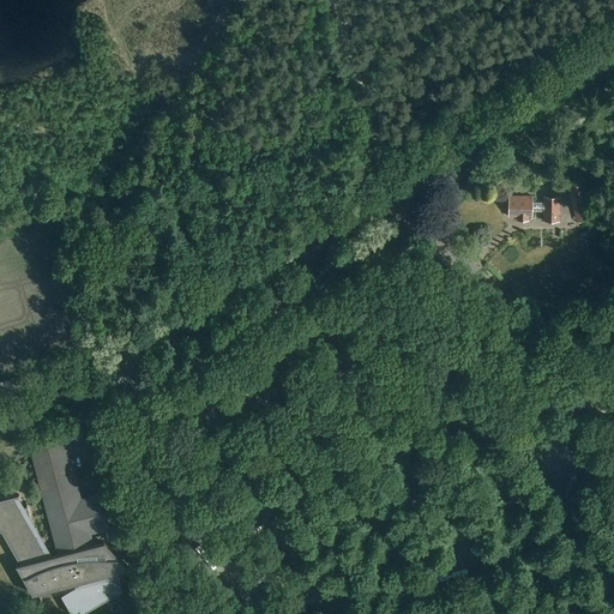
[(576,209),(583,208),(577,186),(571,188),(576,209)]
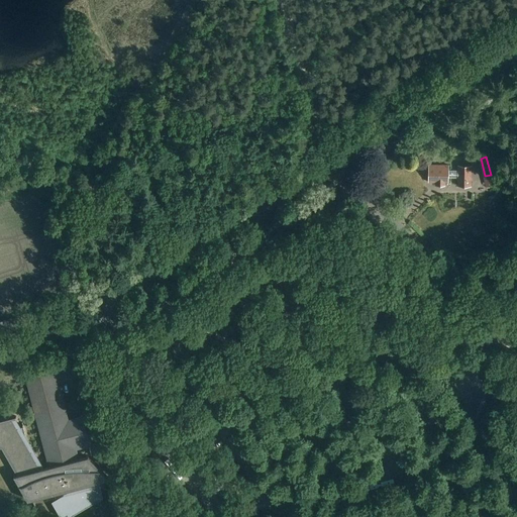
[(458,171),(448,170),(448,166),(429,165),(428,183),(429,183),(429,182),(435,182),(435,185),(445,186),(445,183),(448,183),(448,178),(457,178),(457,186),(472,186),(472,165),(458,165),(458,171)]
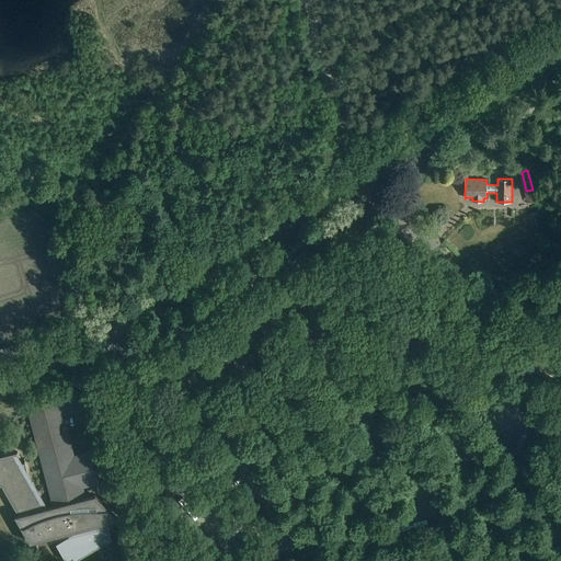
[(81,404),(96,400),(93,392),(79,397),(81,404)]
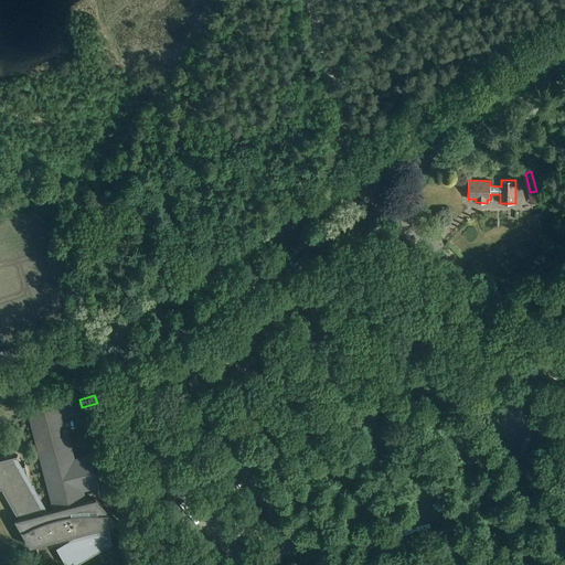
[(49,511),(17,456),(0,459),(0,489),(1,489),(34,545),(67,536),(68,541),(56,547),(65,564),(67,564),(74,562),(75,564),(95,554),(94,551),(112,541),(107,526),(120,522),(96,499),(96,498),(87,500),(84,491),(97,488),(89,457),(73,460),(59,406),(30,413),(55,509),(49,511)]
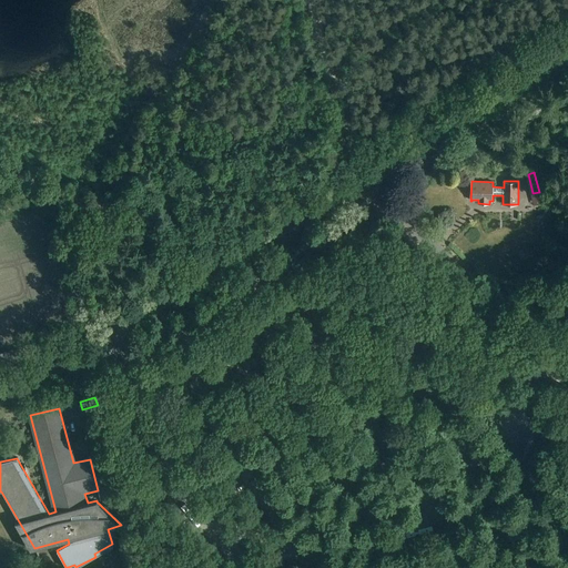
[(520,454),(526,430),(519,429),(515,453),(520,454)]
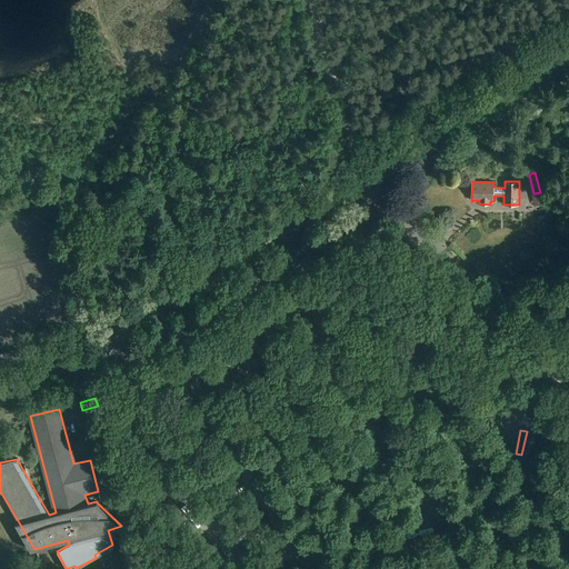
[(137,477),(123,480),(127,492),(140,489),(137,477)]
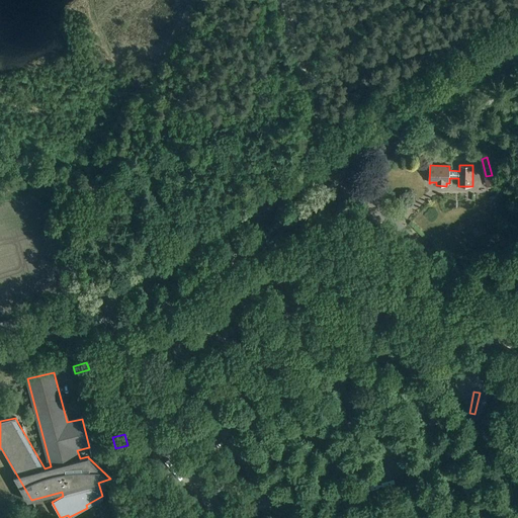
[(195,475),(204,481),(206,477),(197,470),(195,475)]
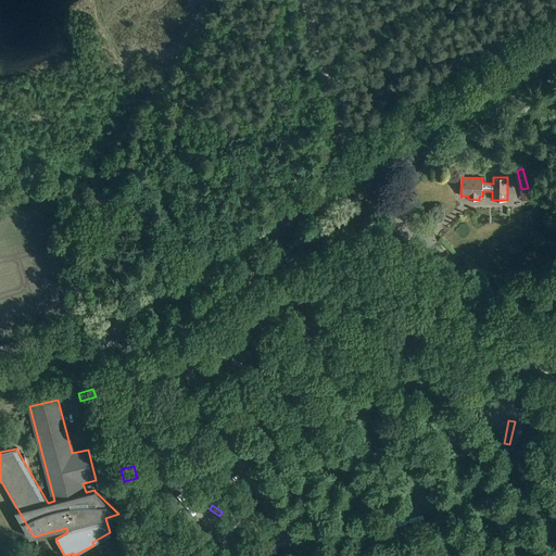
[(110,539),(95,547),(99,555),(114,546),(110,539)]
